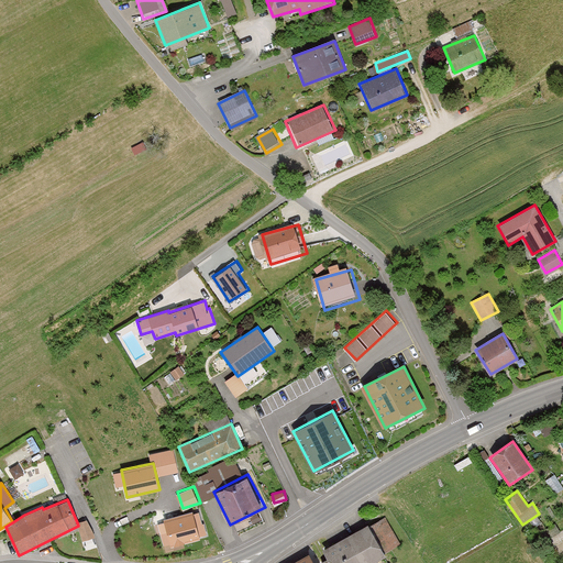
[(192,511),(163,520),(170,545),(200,537),(192,511)]
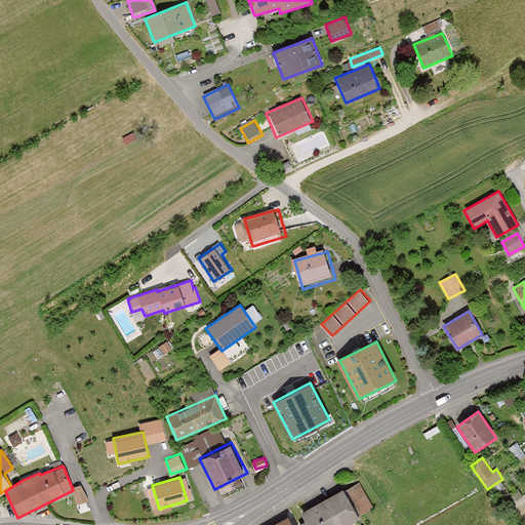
[(88,500),(81,484),(72,487),(73,490),(77,505),(88,500)]
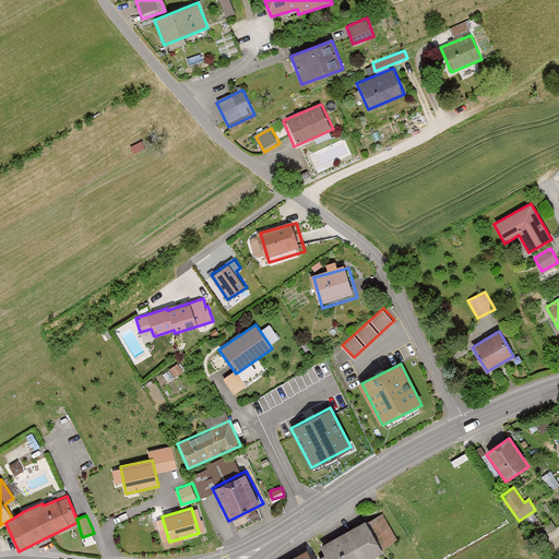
[(328,558),(369,558),(384,550),(367,520),(320,546),(328,558)]
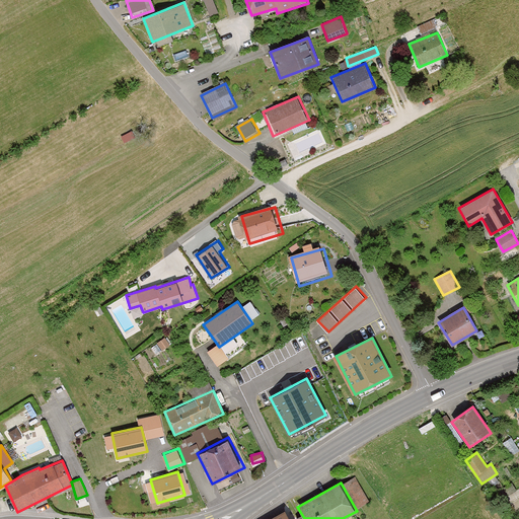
[(293,518),(288,509),(269,518),(293,518)]
